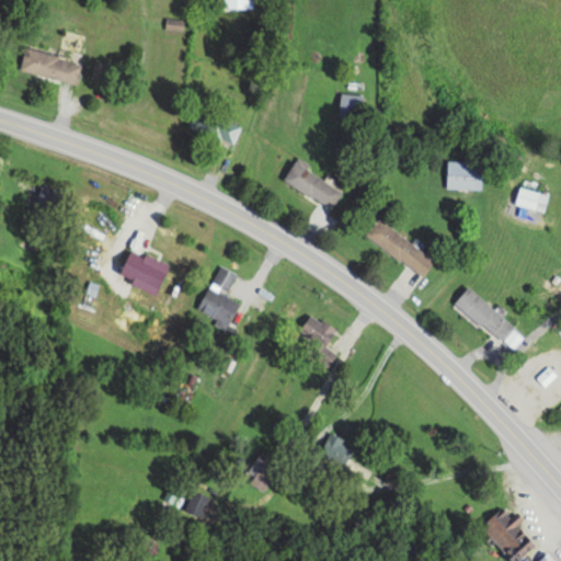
[(81,61),(24,47),(19,70),(76,84),(81,61)]
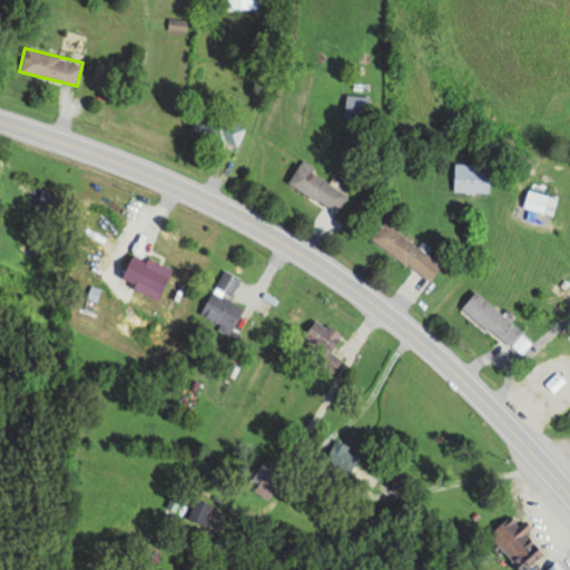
[(241,124),(214,123),(214,141),(241,143),(241,124)]
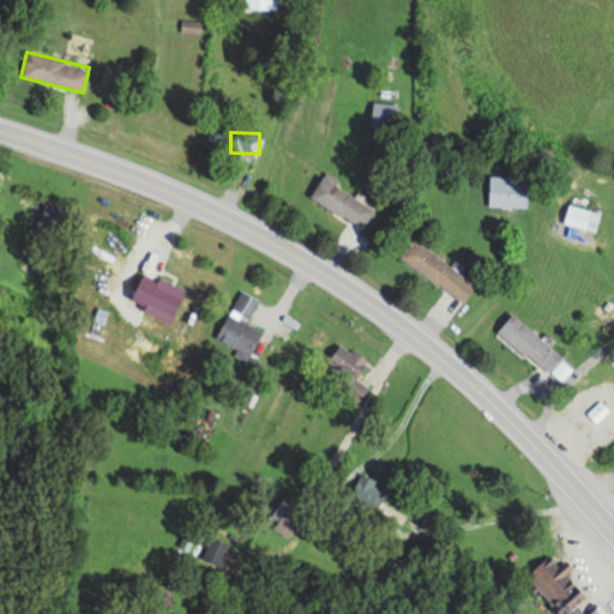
[(527,206),(527,176),(488,176),(488,206),(527,206)]
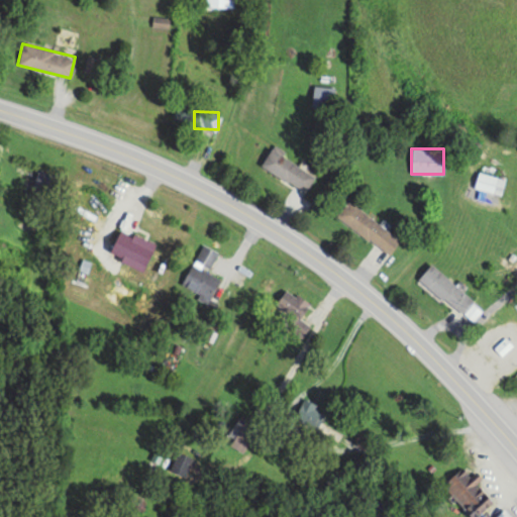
[(314,173),(269,150),(261,169),(306,190),(314,173)]
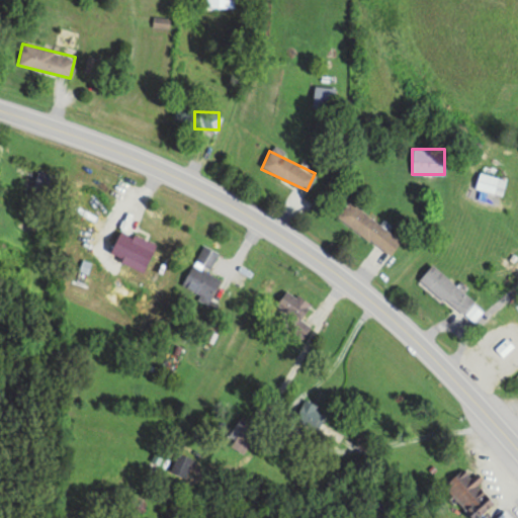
[(504,176),(478,174),(477,190),(503,192),(504,176)]
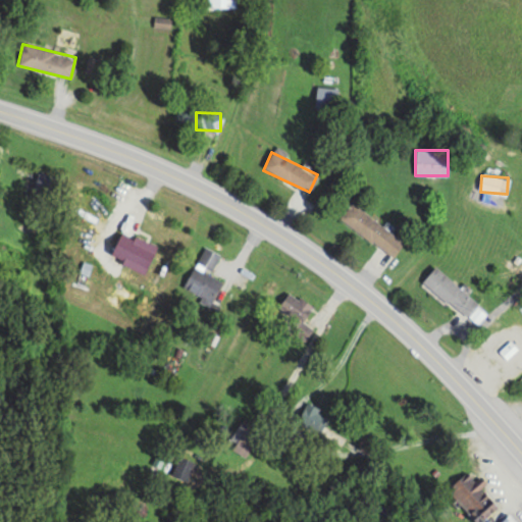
[(340,218),(394,257),(405,241),(351,203),(340,218)]
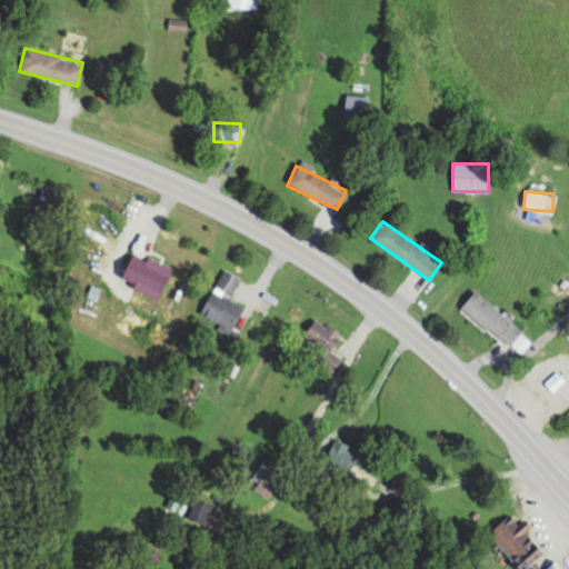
[(175,251),(196,259),(199,251),(178,243),(175,251)]
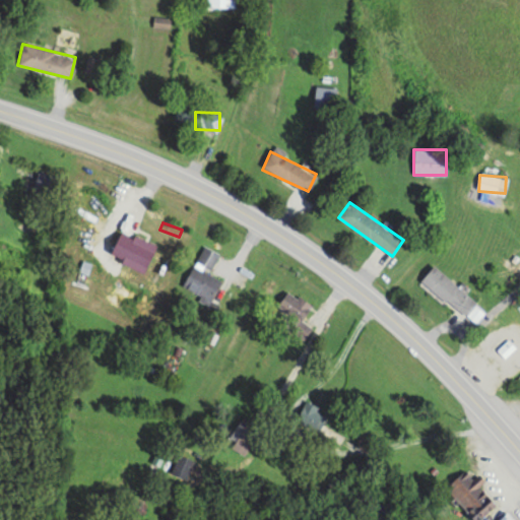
[(217,255),(205,247),(196,260),(209,268),(217,255)]
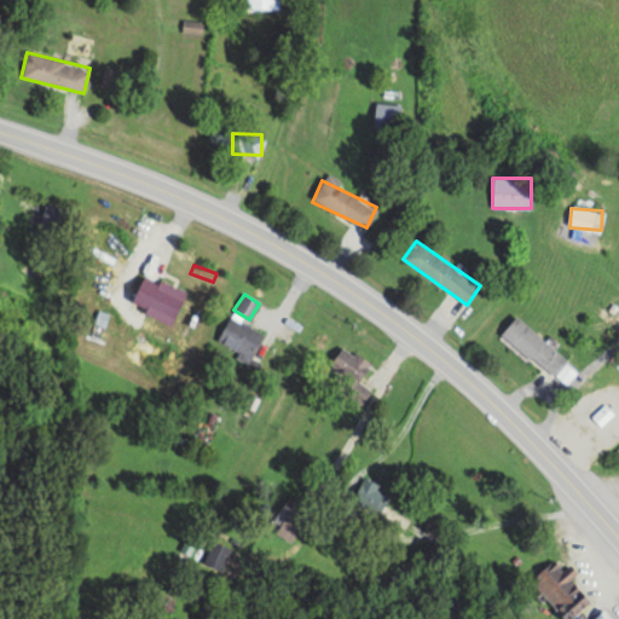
[(515,316),(501,334),(563,386),(578,369),(515,316)]
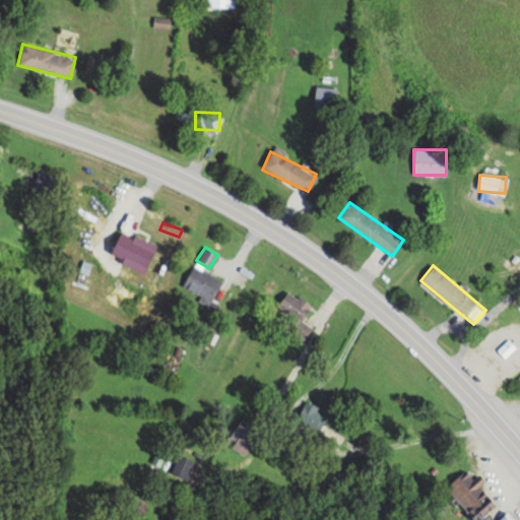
[(220,279),(192,266),(182,287),(211,301),(220,279)]
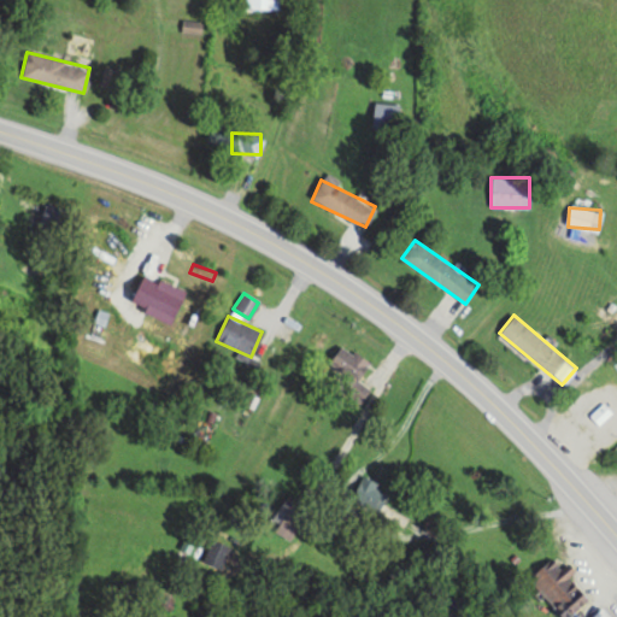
[(368,360),(340,345),(328,365),(357,382),(368,360)]
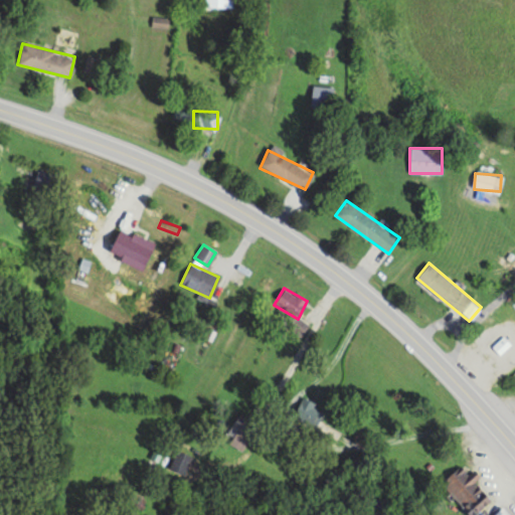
[(325,410),(303,396),(293,412),(315,426),(325,410)]
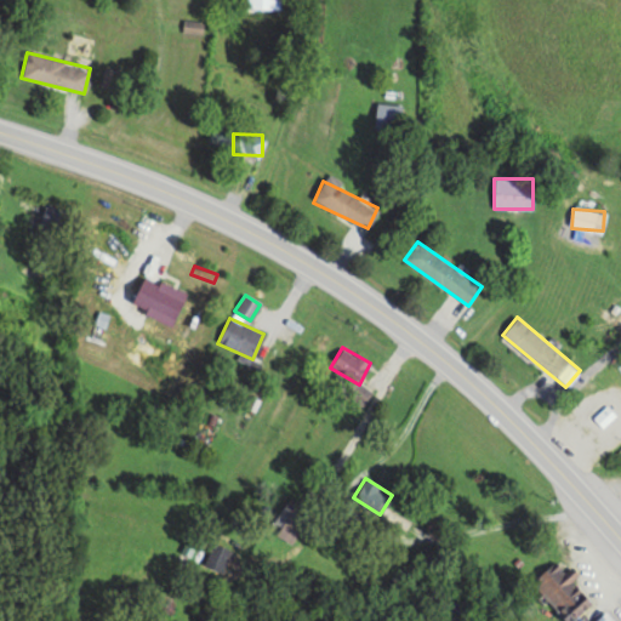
[(273,520),(280,525),(275,533),(290,542),(309,514),(288,499),(273,520)]
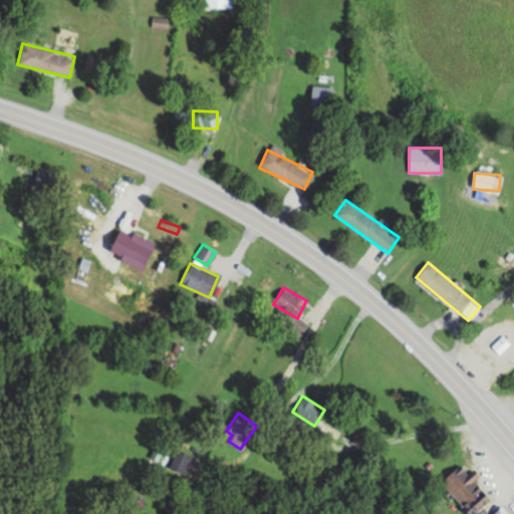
[(470,476),(459,465),(440,482),(469,513),(471,513),(491,496),(472,474),(470,476)]
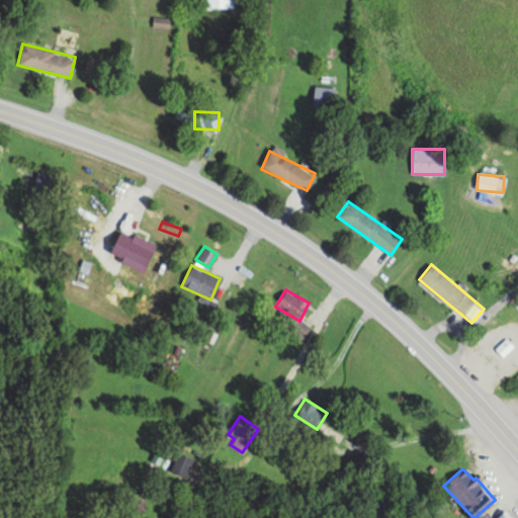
[(513,517),(505,509),(495,517),(513,517)]
